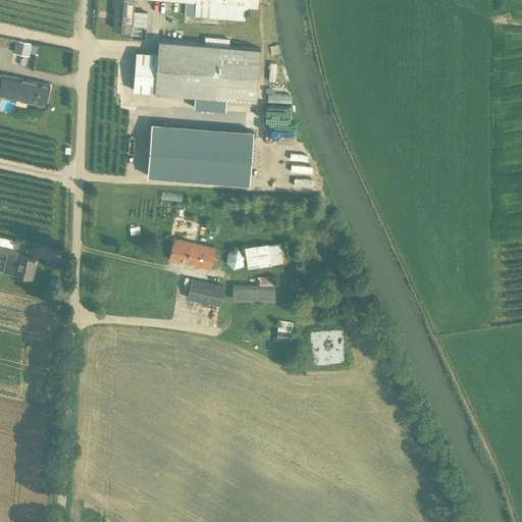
[(135,0),(112,0),(112,6),(114,6),(112,29),(131,30),(131,23),(146,25),(148,12),(134,11),(135,0)]
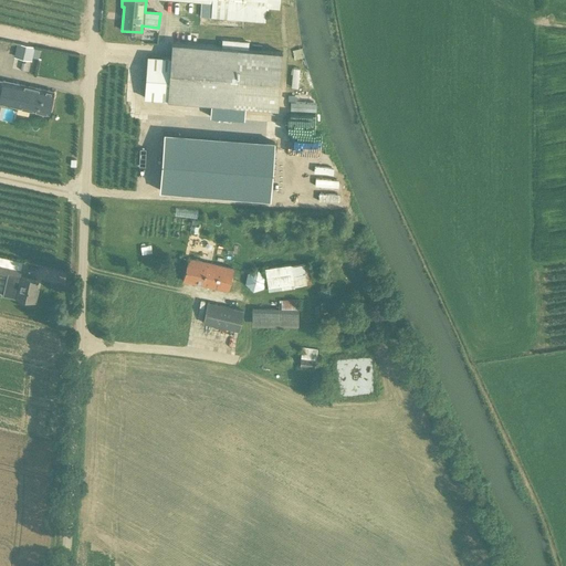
[(180,0),(201,1),(200,17),(268,20),(268,7),(282,8),(282,0),(180,0)]
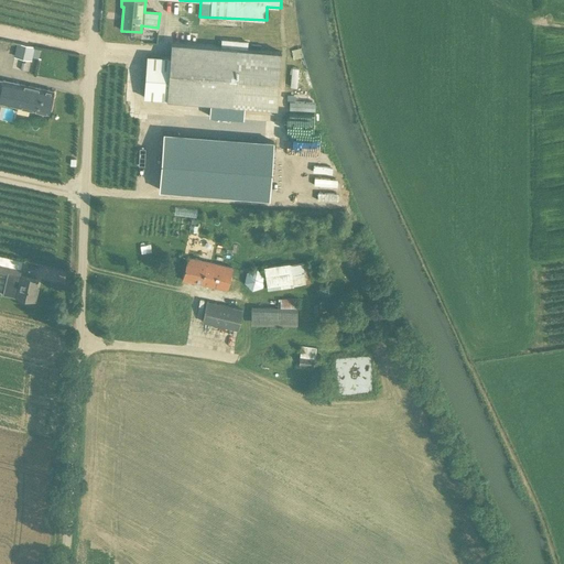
[(31,60),(33,46),(17,43),(14,56),(31,60)]
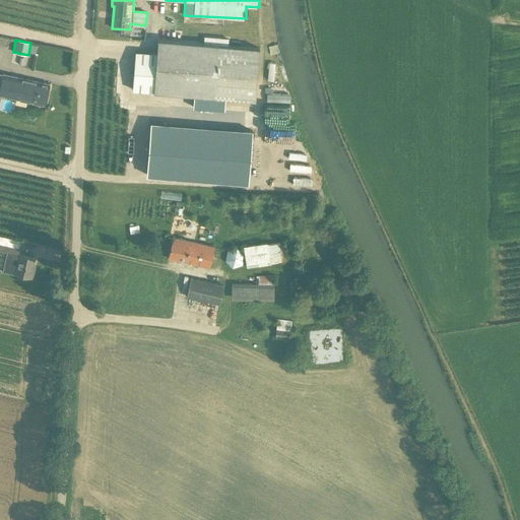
[(259,48),(157,40),(156,53),(136,51),(133,90),(255,100),(259,48)]
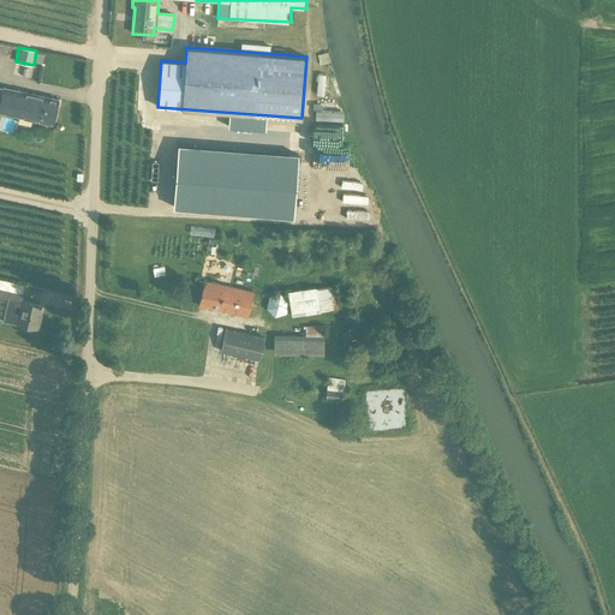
[(0,111),(53,124),(58,100),(0,85),(0,111)]
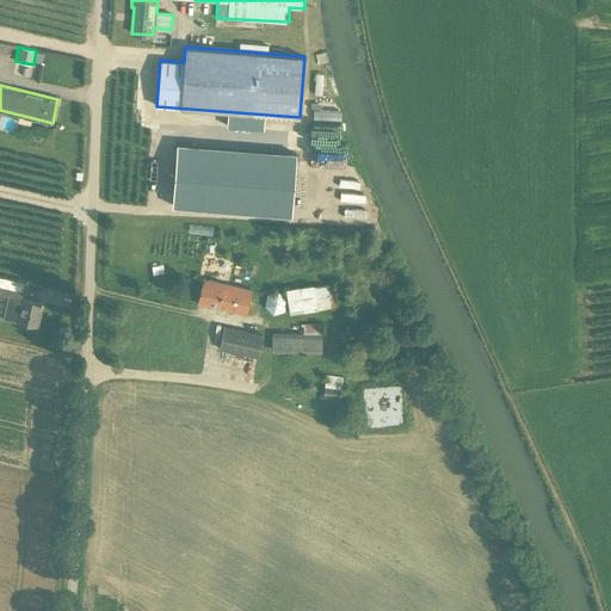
[(339,119),(339,113),(339,112),(335,112),(335,107),(315,106),(314,117),(339,119)]
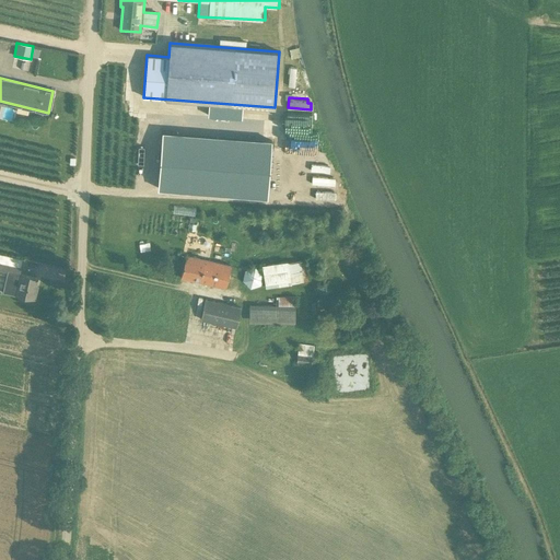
[(163,132),(159,188),(267,197),(271,141),(163,132)]
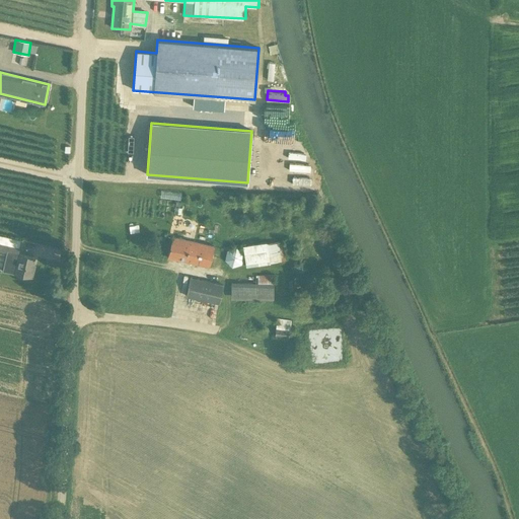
[(167,257),(209,267),(214,246),(172,236),(167,257)]
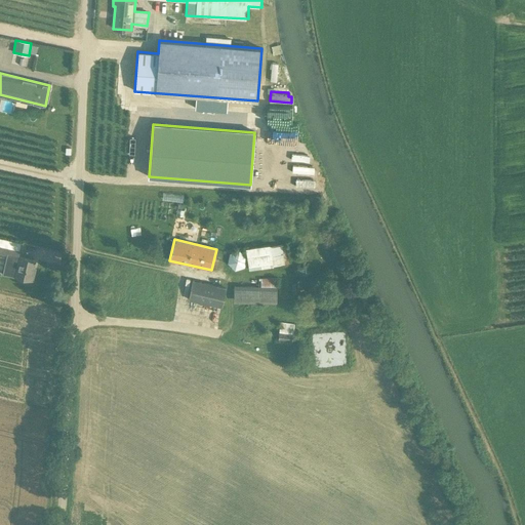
[(249,270),(273,266),(290,263),(287,244),(270,245),(270,244),(245,248),(249,270)]
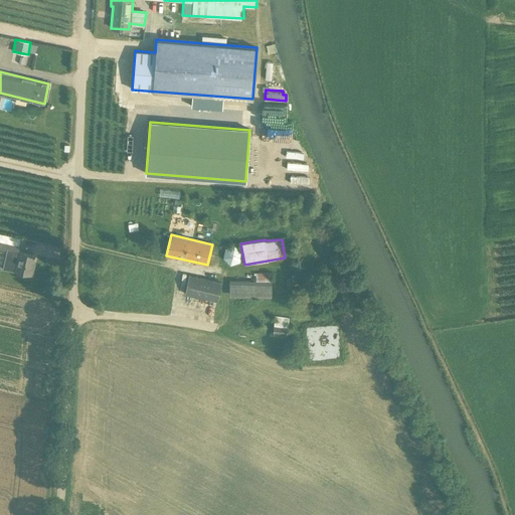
[(4,269),(32,275),(35,263),(32,263),(34,255),(18,251),(19,246),(0,241),(0,248),(8,250),(4,269)]
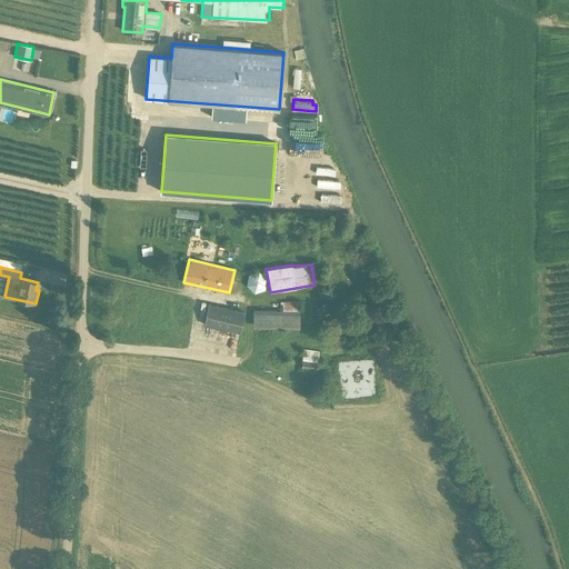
[(267,281),(267,280),(266,278),(266,276),(263,272),(260,271),(257,270),(252,270),(250,271),(249,272),(247,275),(246,276),(246,280),(246,283),(248,287),(251,290),(255,291),(259,290),(261,290),(262,289),(265,287),(266,285),(267,281)]
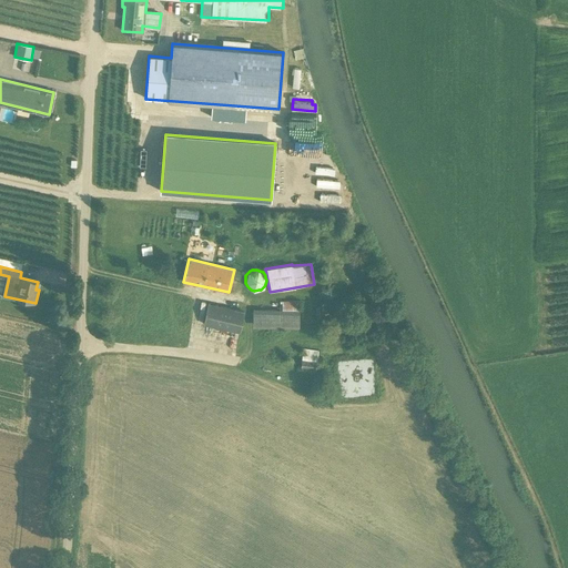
[(300,301),(280,301),(280,310),(253,308),(253,327),(300,327),(300,301)]
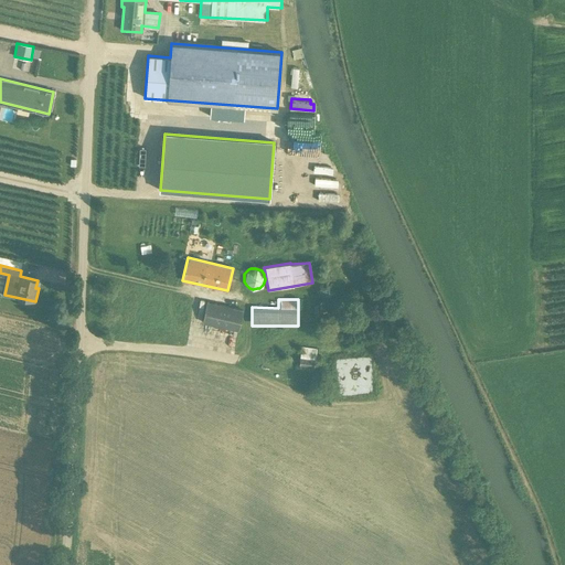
[(208,301),(203,322),(238,330),(243,310),(208,301)]
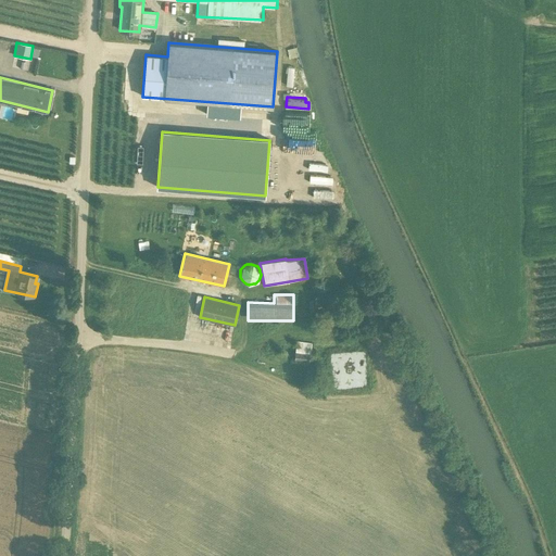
[(294,359),(310,362),(310,359),(316,361),(317,353),(311,353),(312,343),(297,341),(294,359)]
